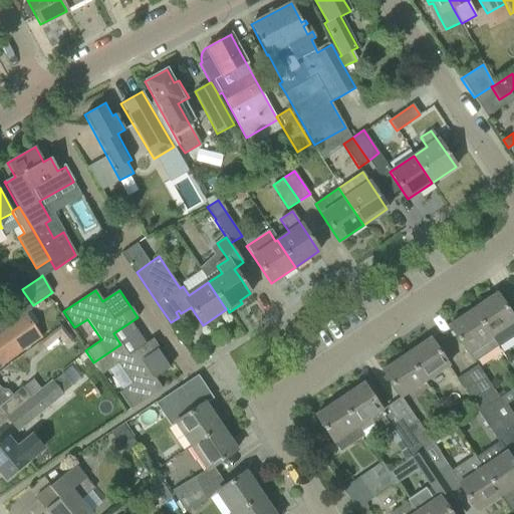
[(0,307),(0,326),(23,311),(24,313),(34,306),(33,305),(23,291),(0,307)]
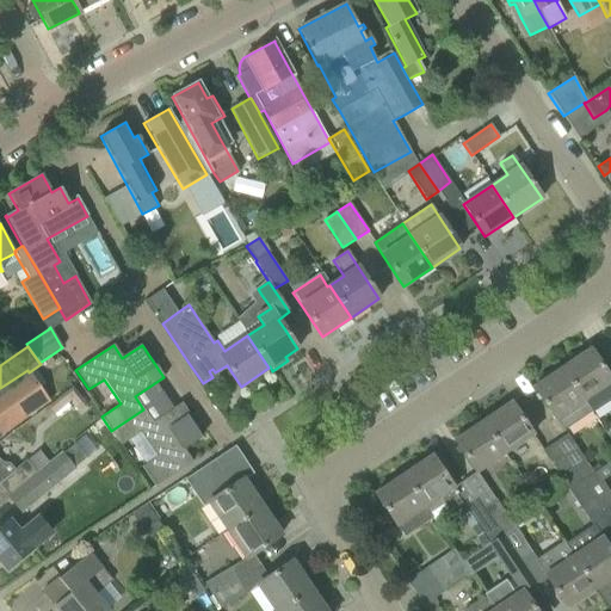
[(590,349),(561,368),(591,412),(591,411),(592,413),(610,400),(610,359),(602,366),(590,349)]
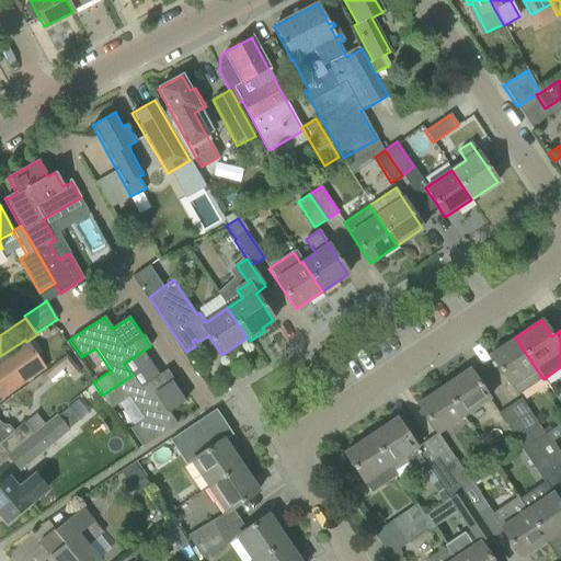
[(542,378),(515,338),(489,355),(508,385),(510,384),(516,396),(542,378)]
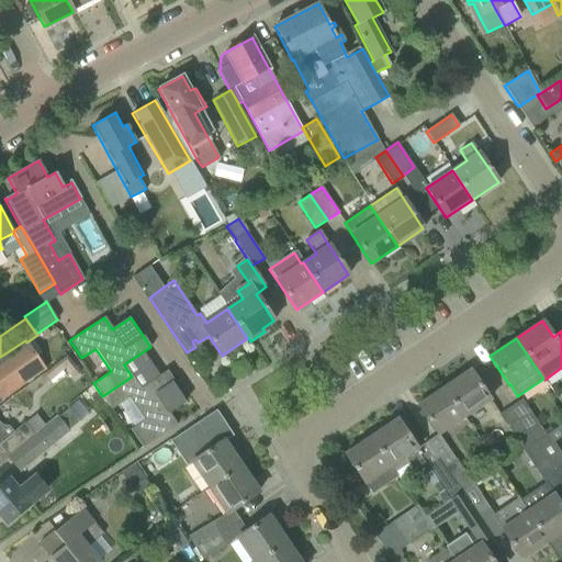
[(25,340),(0,357),(0,398),(0,400),(45,368),(26,343),(25,340)]
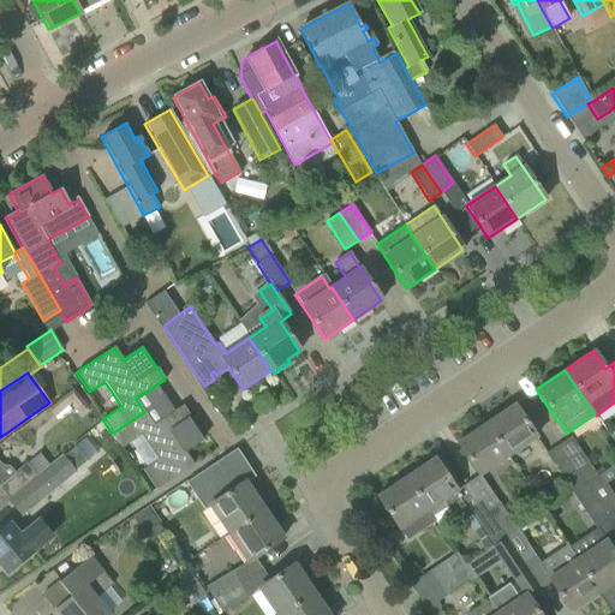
[(144,412),(112,434),(121,448),(141,435),(157,460),(142,470),(155,490),(192,465),(184,451),(204,437),(183,405),(154,424),(144,412)]
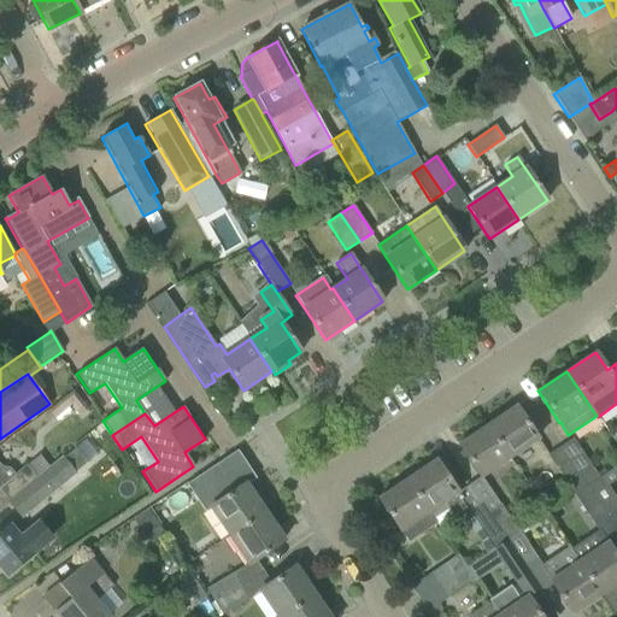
[(516,406),(487,425),(507,457),(536,438),(516,406)]
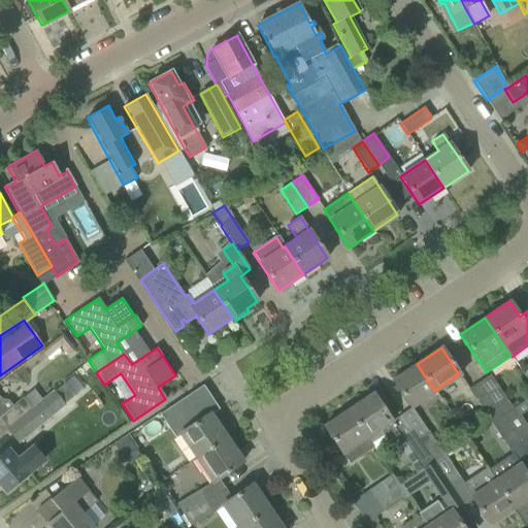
[(434,391),(417,364),(392,381),(410,407),(434,391)]
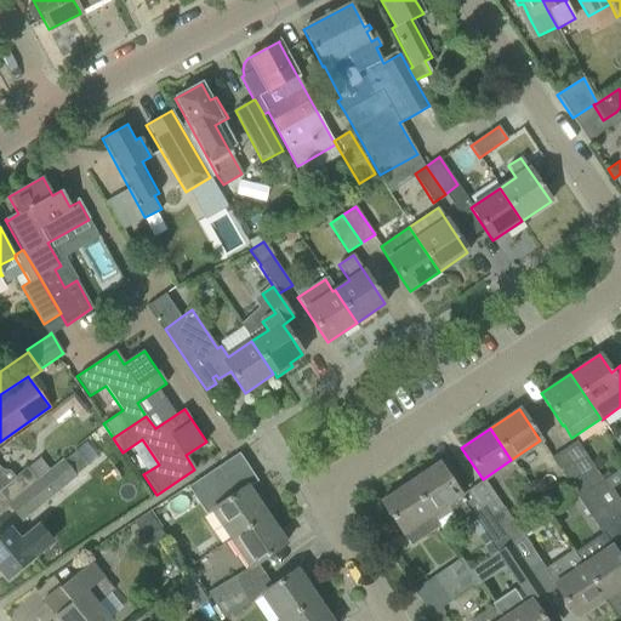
[(576,442),(563,450),(590,489),(603,480),(576,442)]
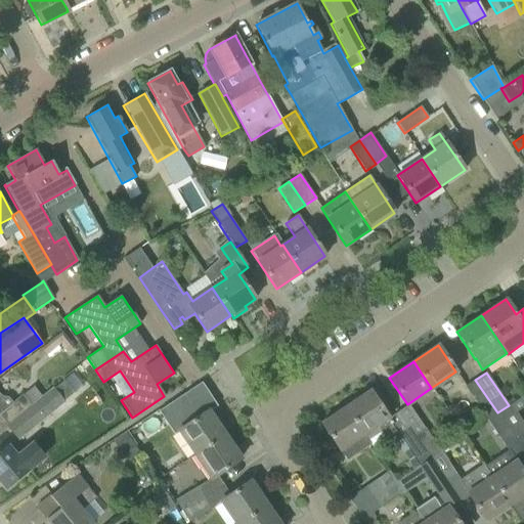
[(466,386),(487,420),(497,412),(475,380),(466,386)]
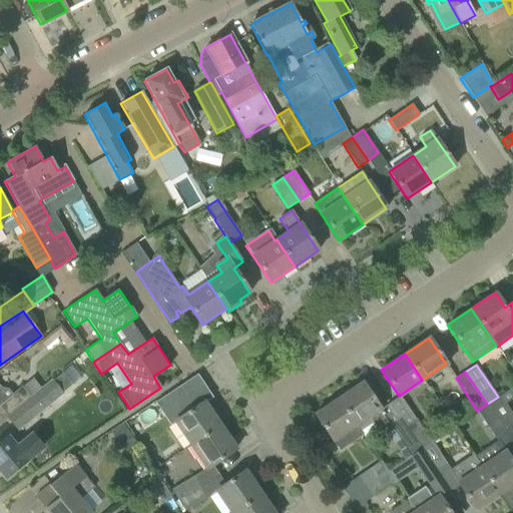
[(31,398),(28,395),(7,415),(8,417),(7,418),(16,430),(62,393),(72,385),(63,373),(52,381),(31,398)]
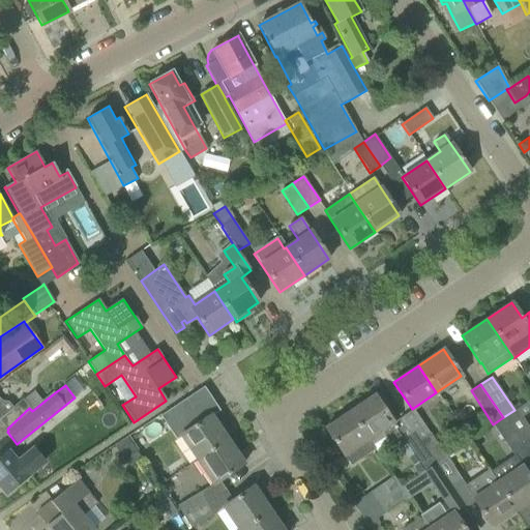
[(374,395),(349,412),(367,439),(369,439),(381,431),(395,451),(401,447),(412,465),(409,468),(414,476),(423,471),(435,464),(418,440),(413,432),(402,439),(391,423),(392,422),(385,412),(374,395)]
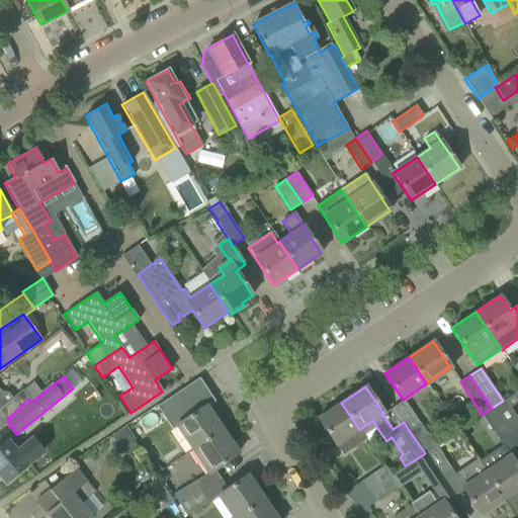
[(0,409),(7,419),(28,399),(22,392),(17,395),(12,400),(7,393),(2,392),(0,390),(0,409)]
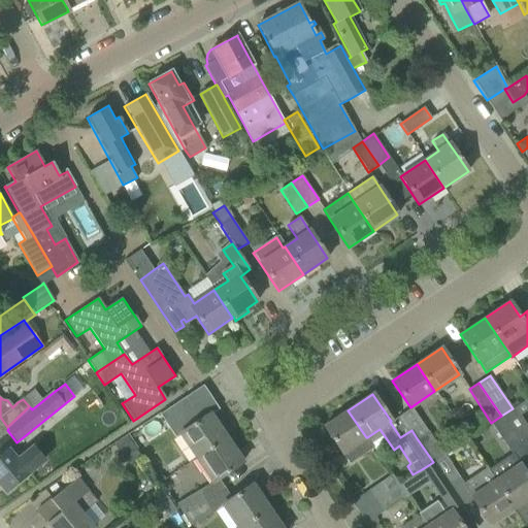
[(184,398),(159,415),(174,437),(179,433),(196,457),(225,437),(209,414),(199,421),(184,398)]
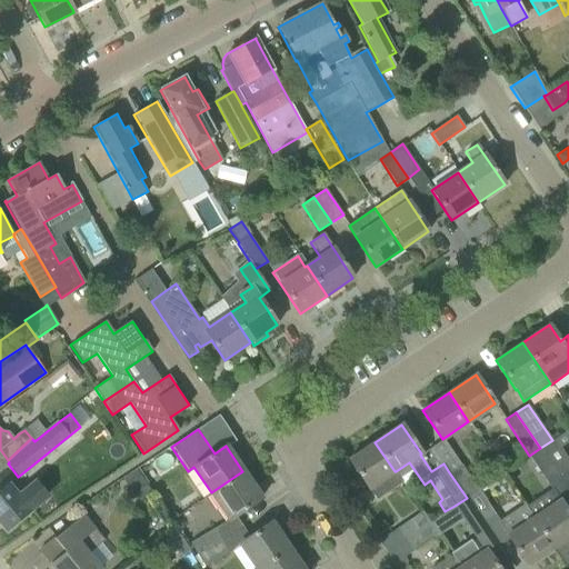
[(552,440),(540,448),(558,473),(560,478),(568,471),(568,461),(559,447),(553,439),(552,440)]
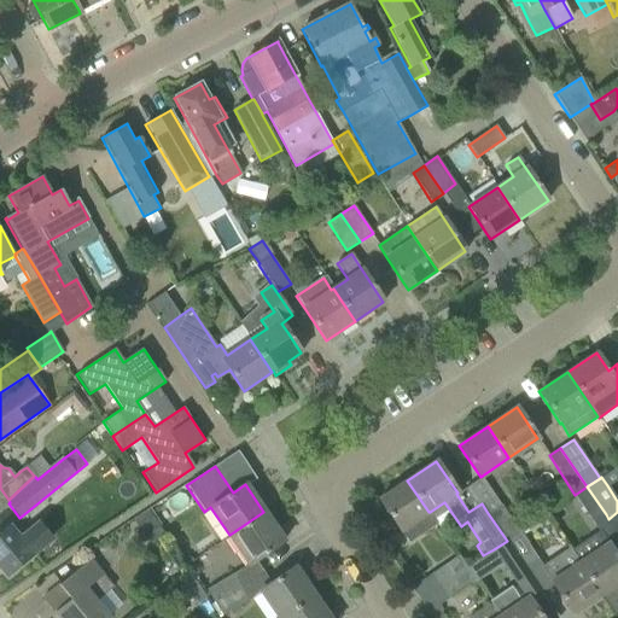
[(407,481),(378,500),(401,531),(429,512),(407,481)]
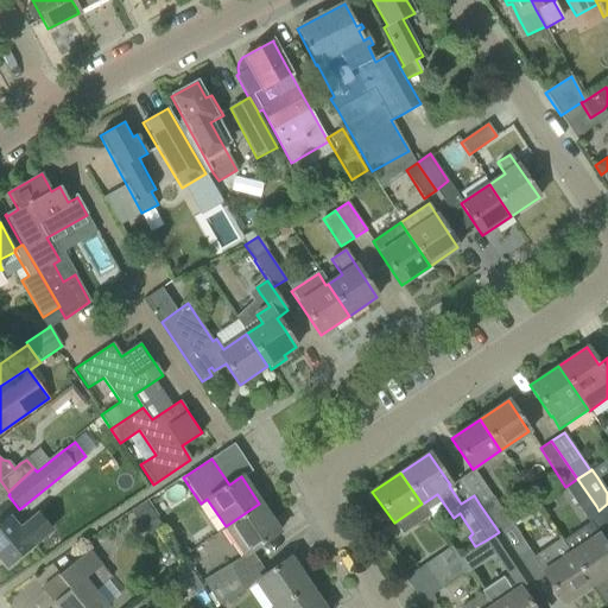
[(577,479),(565,487),(567,488),(584,514),(596,506),(577,479)]
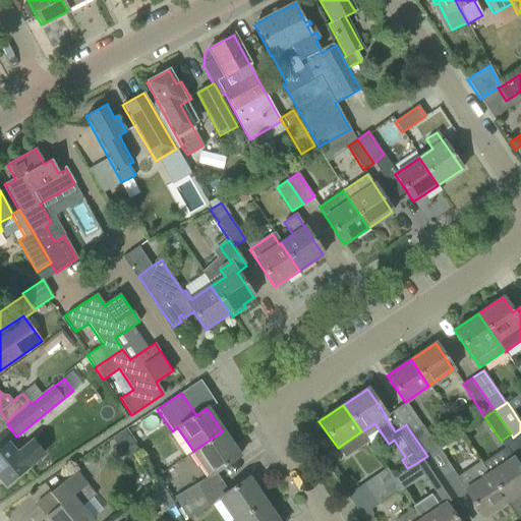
[(421,425),(411,432),(427,456),(438,449),(422,425),(421,425)]
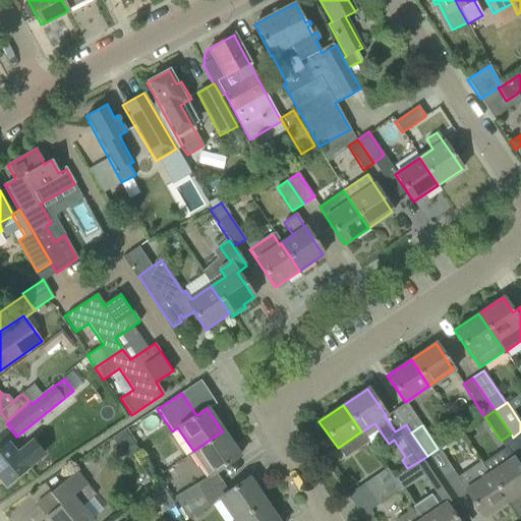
[(125,429),(113,438),(123,452),(133,444),(135,443),(125,429)]
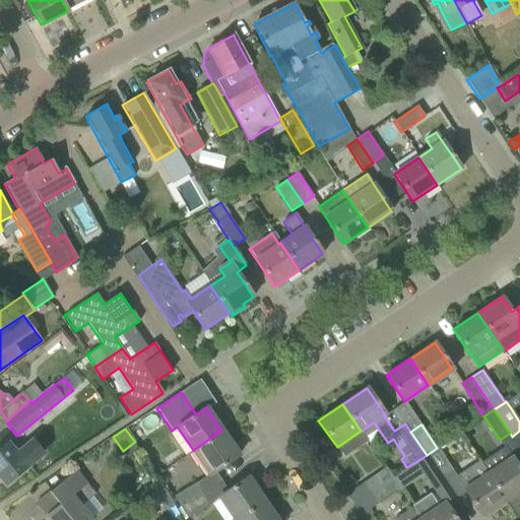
[(221,431),(193,450),(209,475),(215,471),(221,467),(239,455),(221,431)]
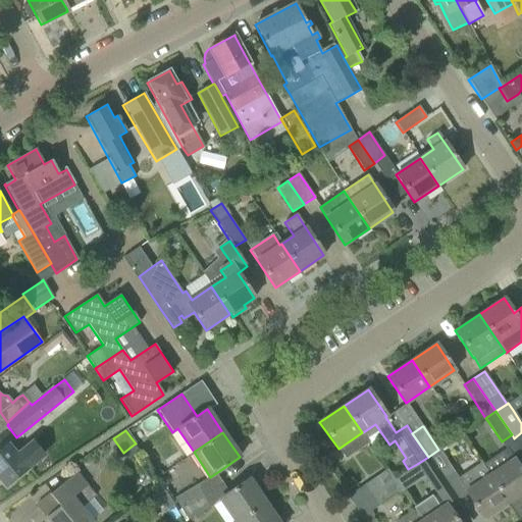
[(0,450),(0,479),(6,486),(43,455),(33,442),(16,456),(7,445),(0,450)]
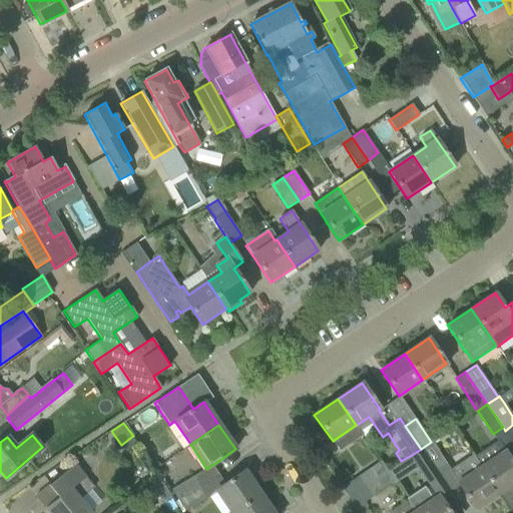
[(431,442),(421,449),(437,472),(447,465),(431,442)]
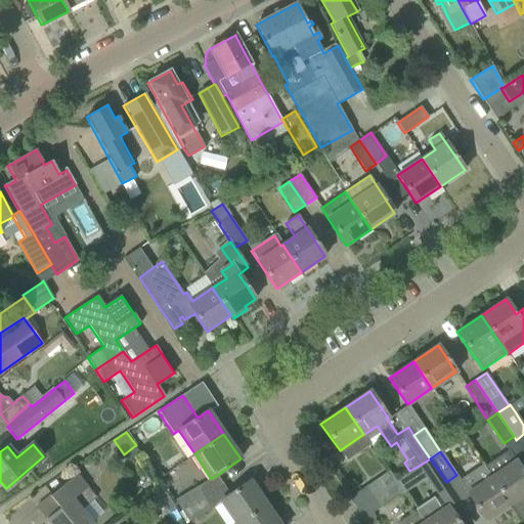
[(409,471),(395,480),(395,481),(401,491),(426,476),(443,503),(440,505),(434,495),(416,509),(422,517),(421,518),(423,522),(424,523),(459,523),(454,517),(449,509),(460,501),(446,482),(430,459),(419,466),(409,471)]
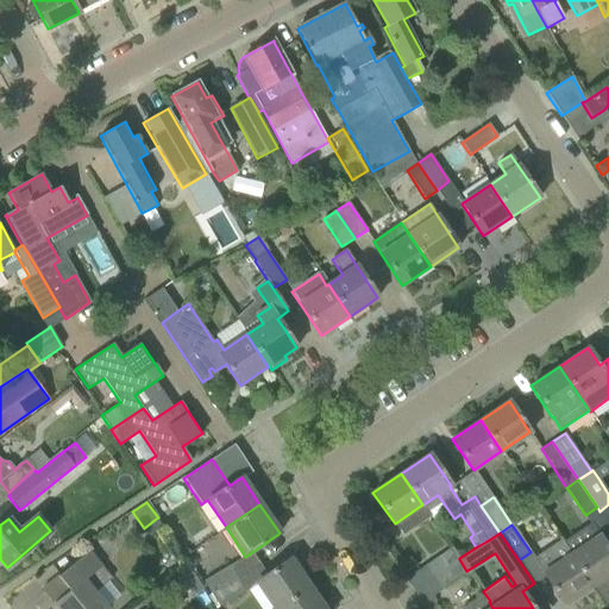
[(598,534),(571,553),(592,585),(608,575),(608,550),(607,547),(598,534)]
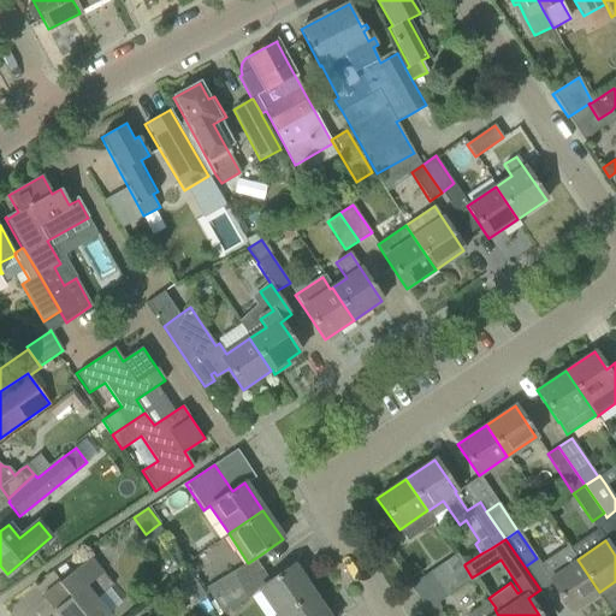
[(568,545),(538,566),(548,579),(557,592),(570,612),(599,592),(578,560),(576,560),(569,549),(568,545)]
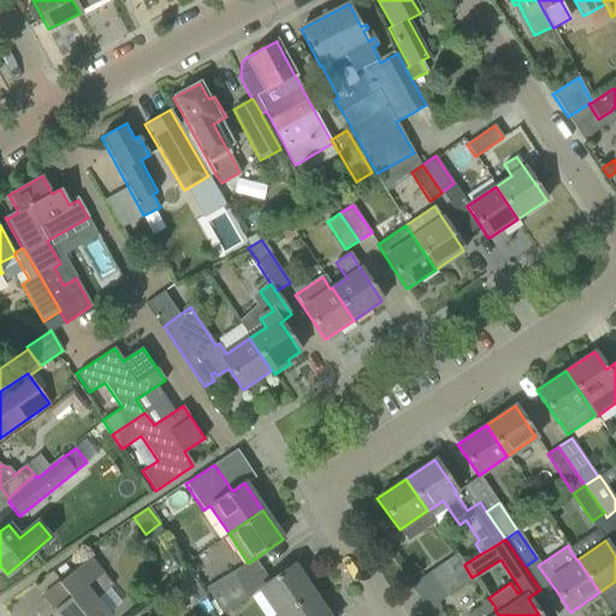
[(457,554),(428,573),(437,585),(465,566),(465,564),(457,554)]
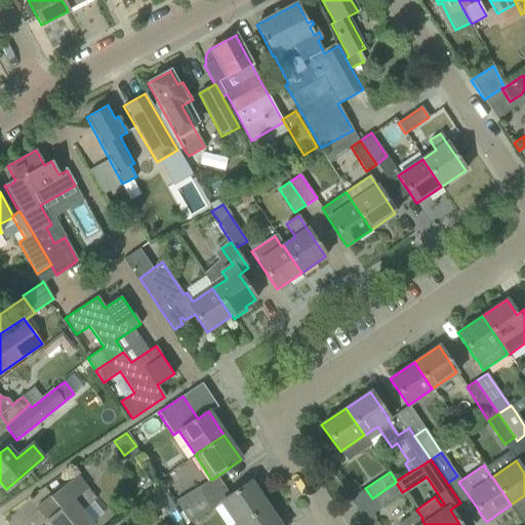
[(49,497),(59,510),(45,521),(48,524),(92,524),(93,524),(82,511),(95,498),(76,475),(49,497)]
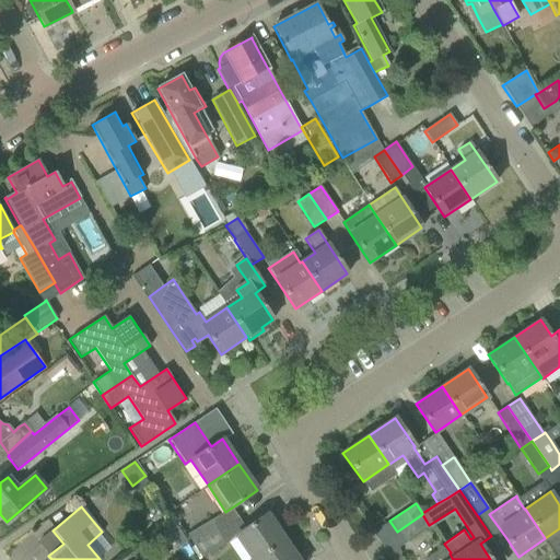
[(246,528),(235,535),(235,536),(252,559),(254,559),(284,540),(276,527),(279,525),(271,513),(268,515),(267,514),(248,526),(246,528)]
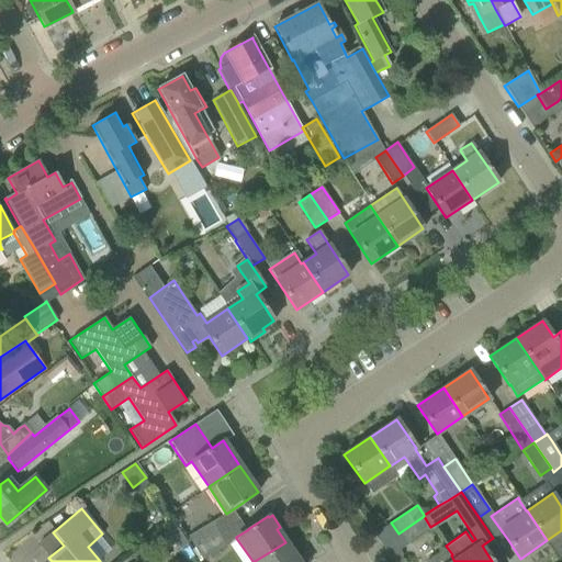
[(424,516),(398,534),(406,546),(431,528),(430,527),(424,516)]
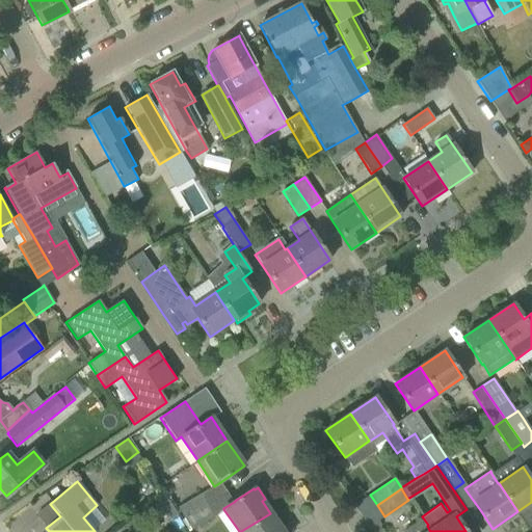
[(200,495),(178,508),(184,519),(206,505),(200,495)]
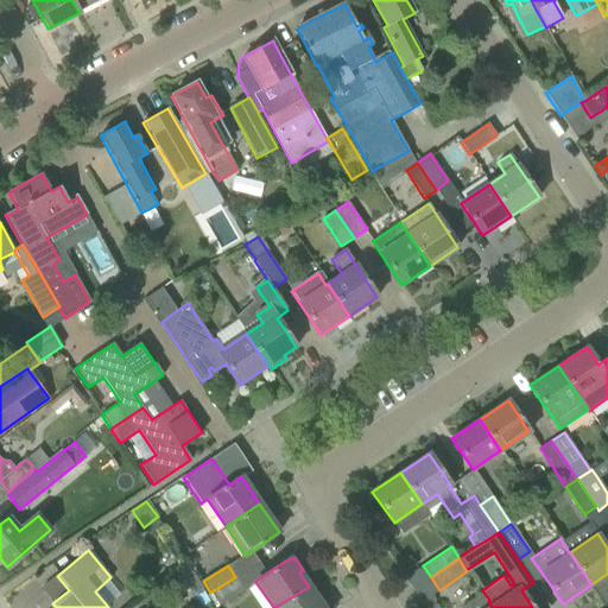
[(235,577),(210,593),(217,606),(245,590),(235,577)]
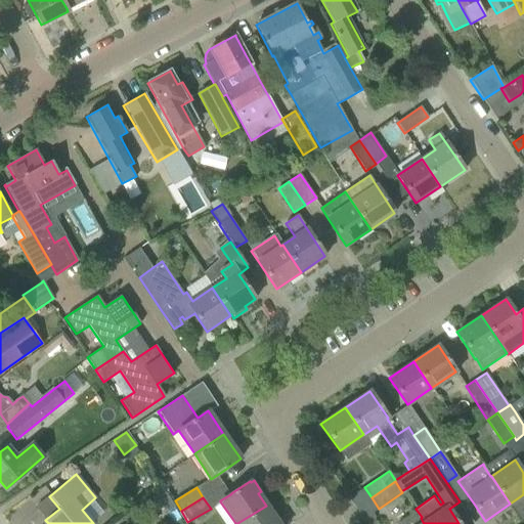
[(277,523),(266,506),(237,523),(277,523)]
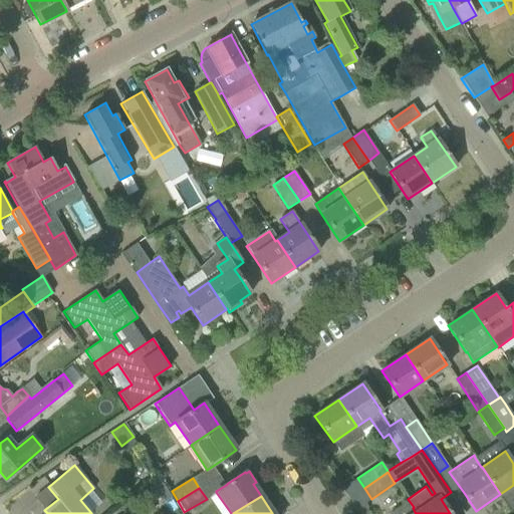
[(366,503),(356,509),(358,513),(365,513),(367,505),(366,503)]
